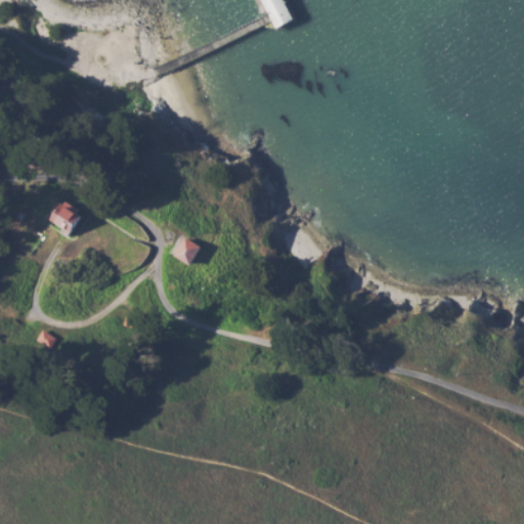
[(262,0),(276,28),(295,18),(286,0),(262,0)]
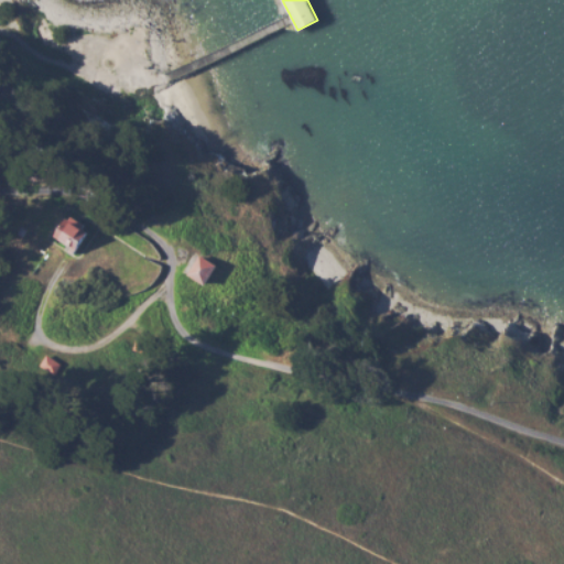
[(71,218),(77,223),(84,227),(82,230),(88,235),(76,253),(73,252),(54,239),(66,220),(68,223),(71,218)]
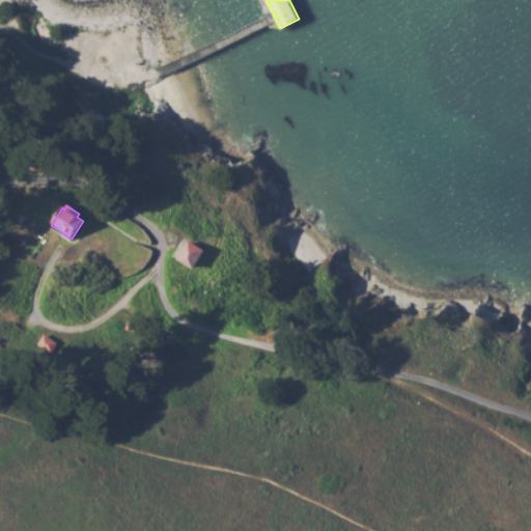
[(189,241),(182,251),(176,257),(192,269),(204,251),(189,241)]
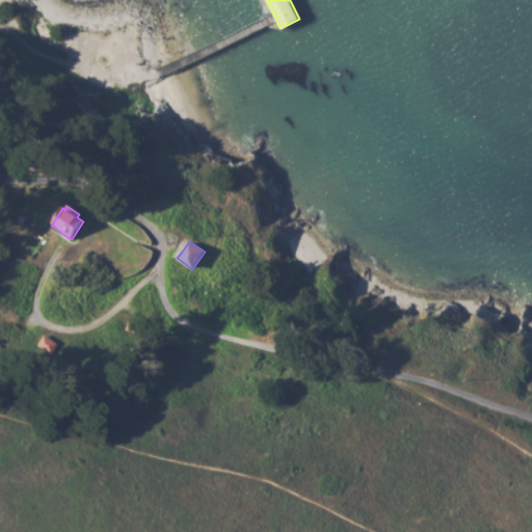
[(127,320),(124,331),(137,335),(140,323),(127,320)]
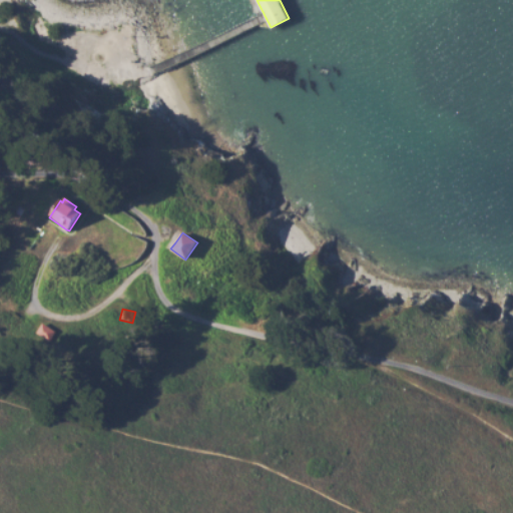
[(41,321),(33,332),(47,341),(55,330),(41,321)]
